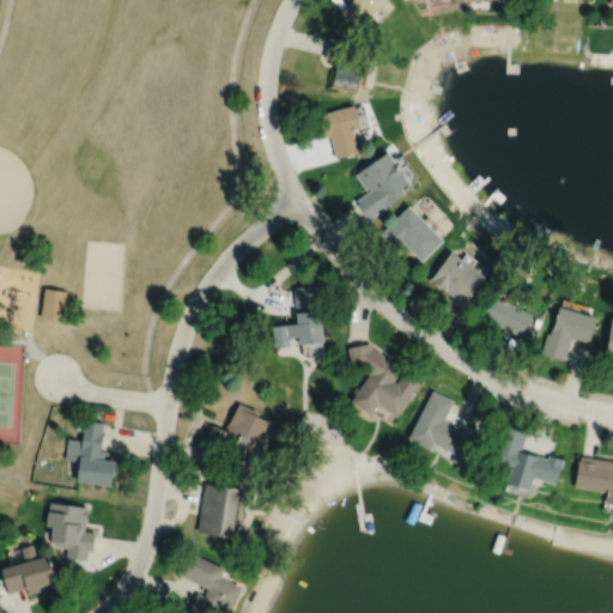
[(349,0),(339,10),(357,29),(384,0),(349,0)]
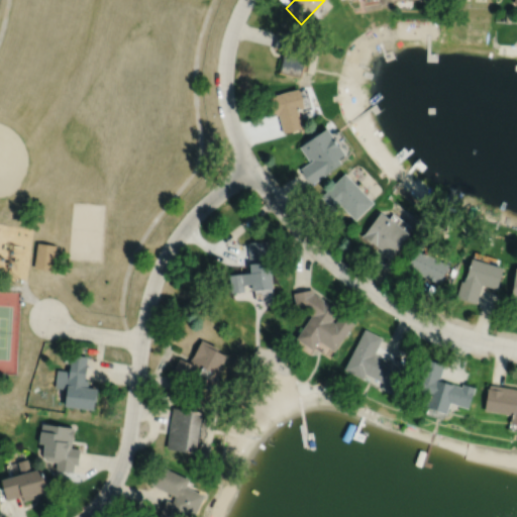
[(276,30),(272,47),(283,50),(278,73),(300,78),(308,44),(289,40),(291,33),(276,30)]
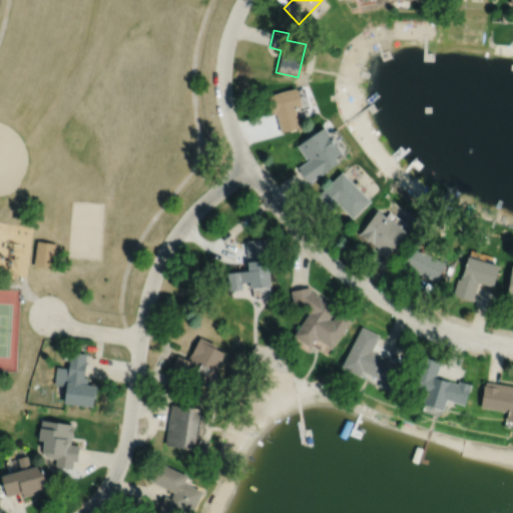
[(266,95),(271,114),(276,113),(280,131),(299,126),(294,108),(305,105),(300,88),(296,89),(295,87),(266,95)]
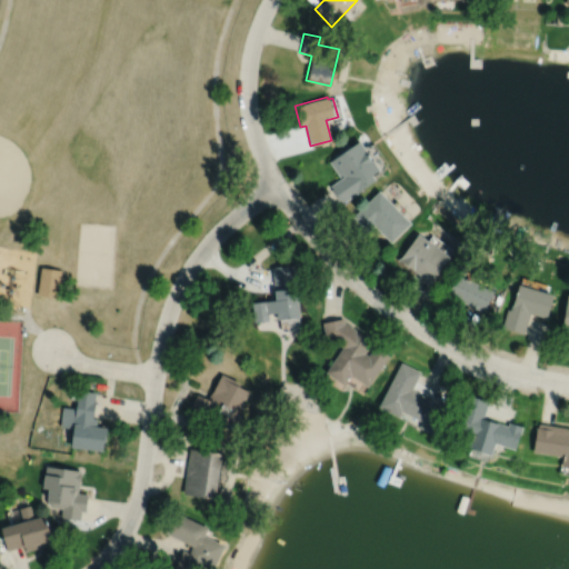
[(358,140),(329,161),(339,177),(342,175),(343,177),(330,186),(341,203),(375,179),(373,179),(380,173),(387,163),(372,143),(362,147),(358,140)]
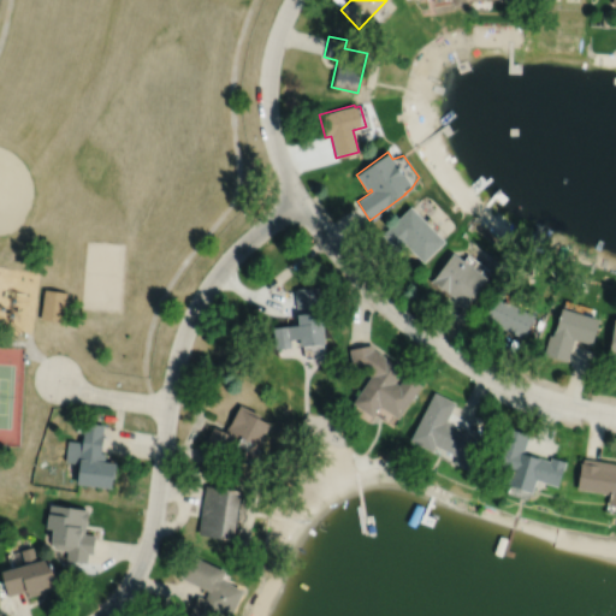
[(381,235),(398,250),(404,244),(422,262),(444,242),(409,207),(381,235)]
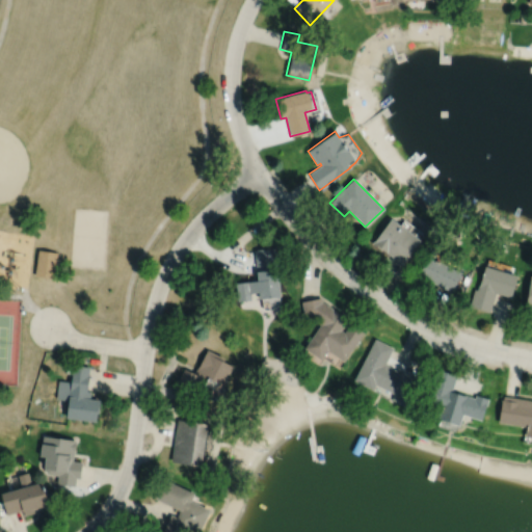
[(390,218),(372,243),(380,249),(381,249),(403,265),(420,240),(414,236),(418,230),(403,219),(399,225),(390,218)]
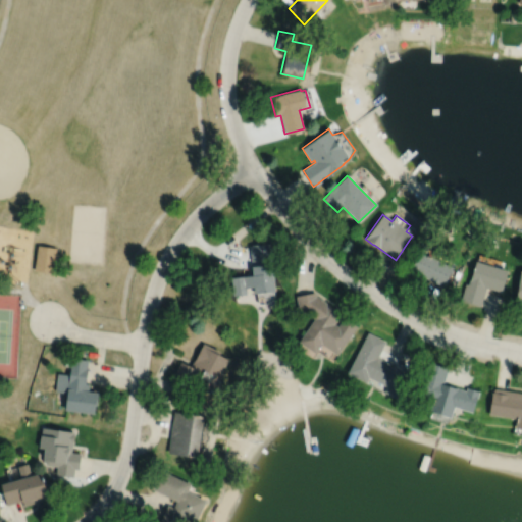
[(249,245),(251,267),(250,267),(251,275),(231,277),(233,296),(245,295),(245,289),(252,288),(252,295),(273,292),(270,267),(272,267),(269,243),(249,245)]
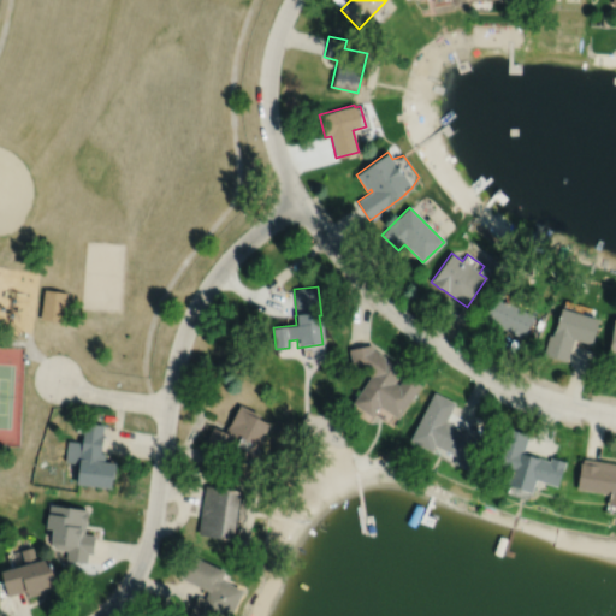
[(43,289),(40,320),(61,323),(66,291),(43,289)]
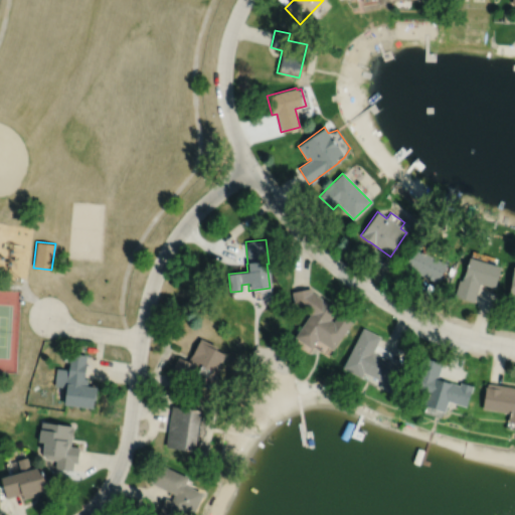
[(413,248),(404,267),(438,283),(447,265),(413,248)]
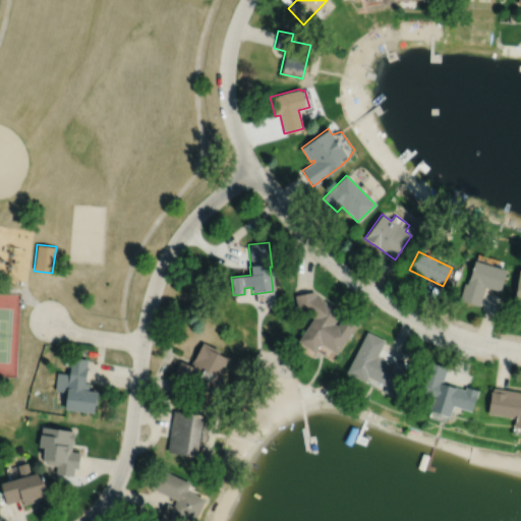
[(465,283),(460,299),(479,305),(485,287),(500,291),(507,271),(491,266),(494,258),(478,254),(476,261),(475,261),(467,284),(465,283)]
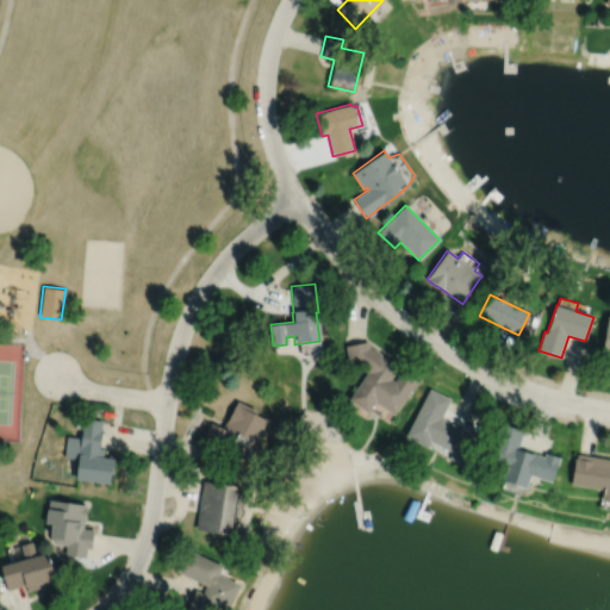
[(380,354),(369,347),(368,342),(346,346),(348,360),(367,373),(348,400),(367,414),(374,403),(393,416),(417,381),(402,371),(394,381),(391,379),(399,367),(380,354)]
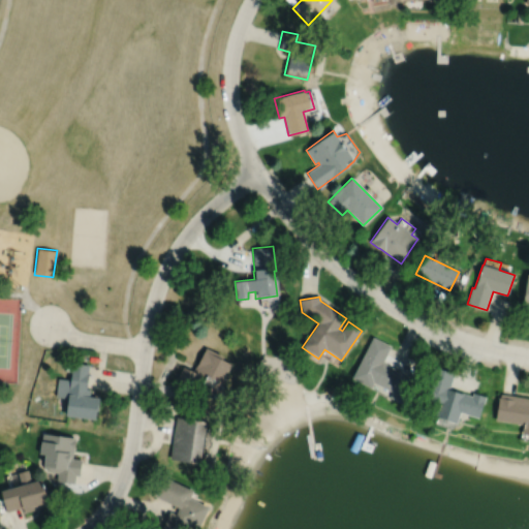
[(372,337),(351,379),(370,389),(373,383),(392,393),(389,399),(400,404),(414,377),(400,370),(400,371),(382,363),(391,346),(372,337)]
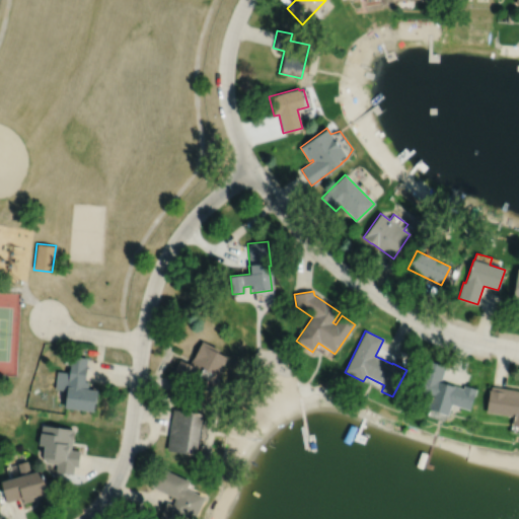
[(179,360),(172,373),(210,392),(227,358),(218,353),(219,350),(202,341),(190,365),(179,360)]
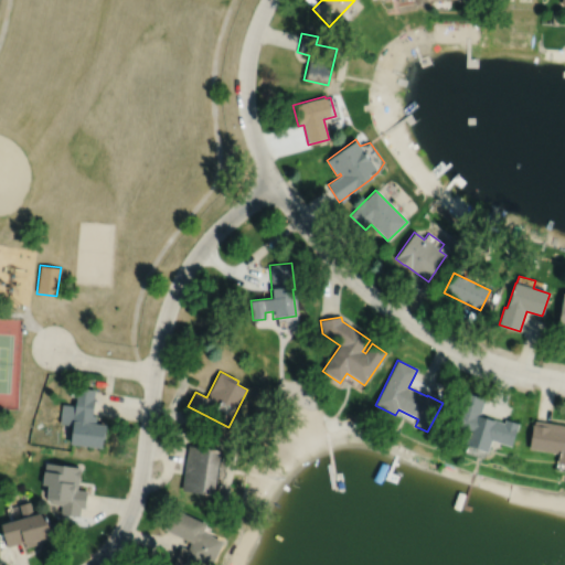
[(76,387),(74,405),(62,404),(59,424),(72,425),(70,445),(102,449),(105,425),(94,424),(95,415),(92,415),(95,390),(76,387)]
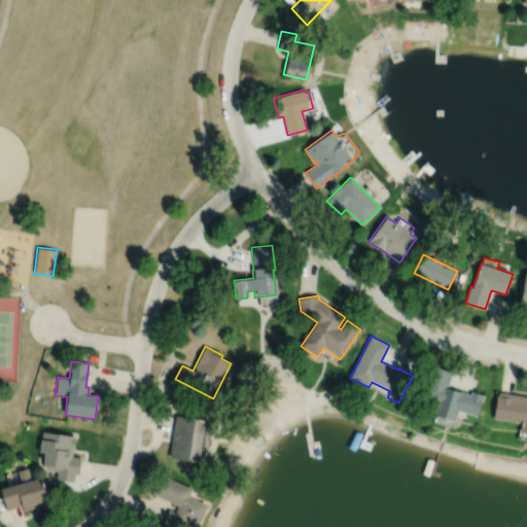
[(432,366),(422,399),(436,405),(433,416),(455,423),(459,411),(477,417),(484,395),(471,392),(470,394),(448,388),(453,373),(432,366)]
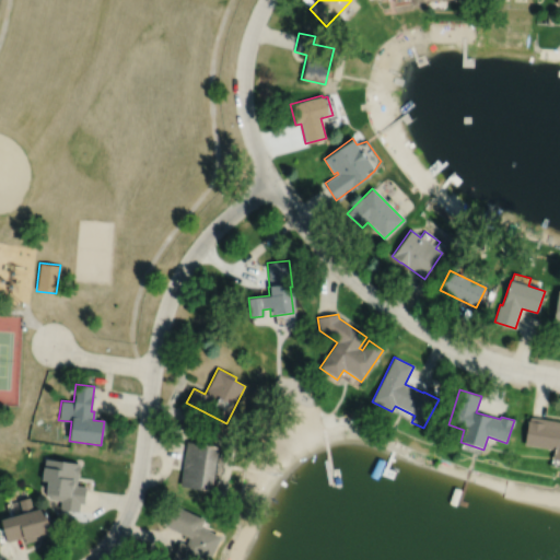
[(559,421),(531,417),(529,421),(528,421),(524,445),(555,451),(553,454),(552,461),(559,461),(559,421)]
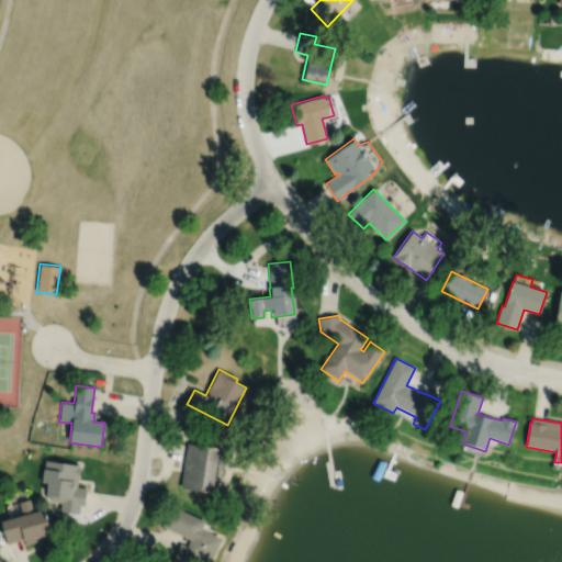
[(188,444),(180,485),(213,490),(220,449),(188,444)]
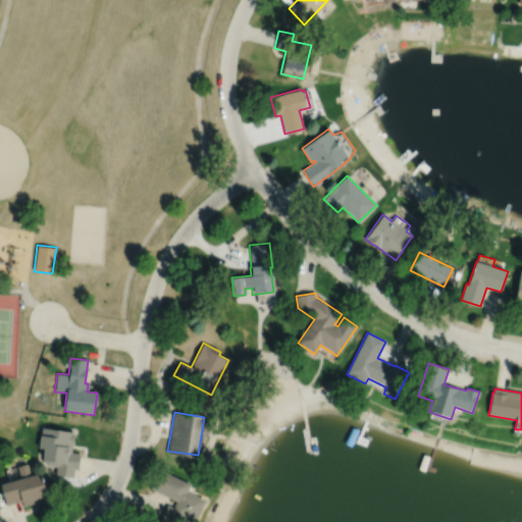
[(41,427),(38,449),(44,449),(42,461),(46,466),(56,467),(55,475),(72,477),(73,470),(77,470),(81,454),(70,453),(73,432),(41,427)]
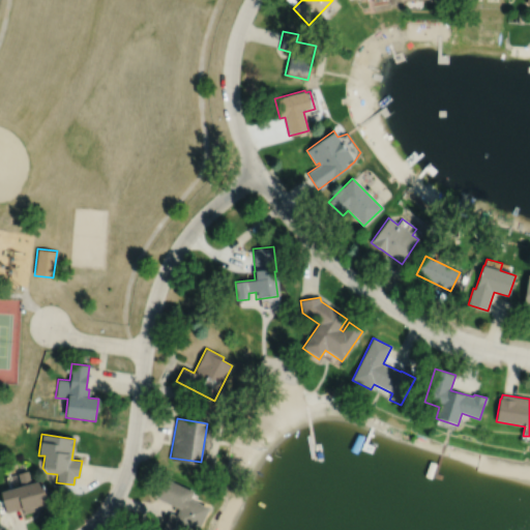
[(27,470),(17,473),(21,487),(0,492),(0,496),(4,511),(23,506),(24,511),(48,504),(41,481),(36,482),(36,480),(30,482),(27,470)]
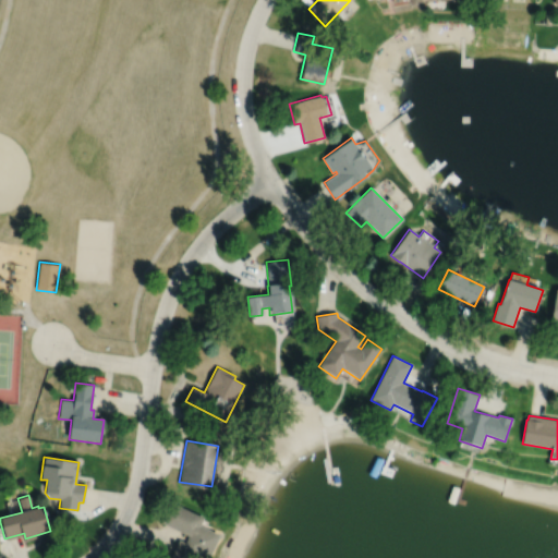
[(161,520),(189,533),(185,540),(179,537),(168,557),(194,557),(197,552),(209,557),(220,532),(201,522),(204,514),(170,499),(161,520)]
